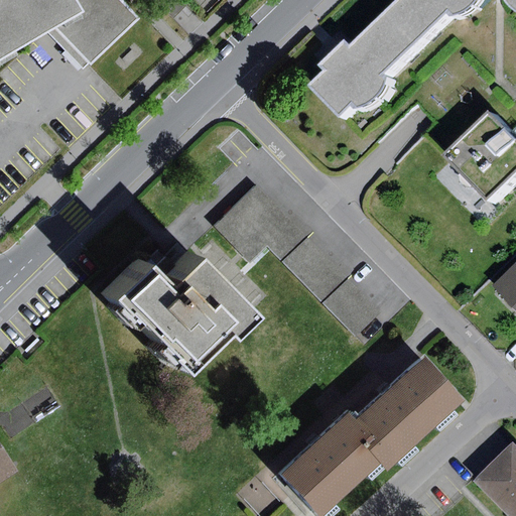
[(68,0),(0,0),(0,55),(16,46),(45,29),(55,24),(76,12),(68,0)]
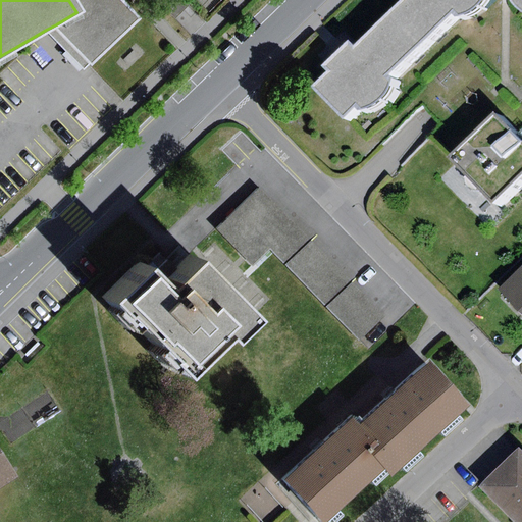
[(94,65),(142,19),(122,0),(68,0),(76,12),(56,24),(94,65)]
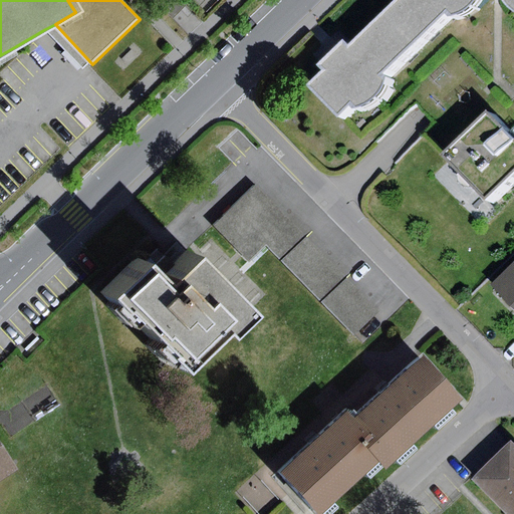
[(184,0),(155,0),(173,18),(188,4),(184,0)]
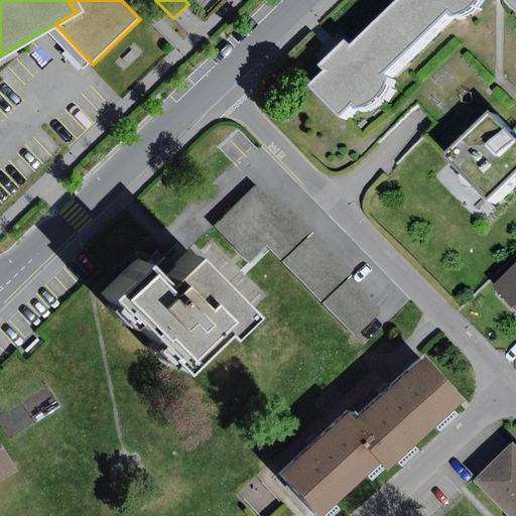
[(405,0),(389,17),(422,47),(453,15),(457,19),(471,13),(482,0),(405,0)]
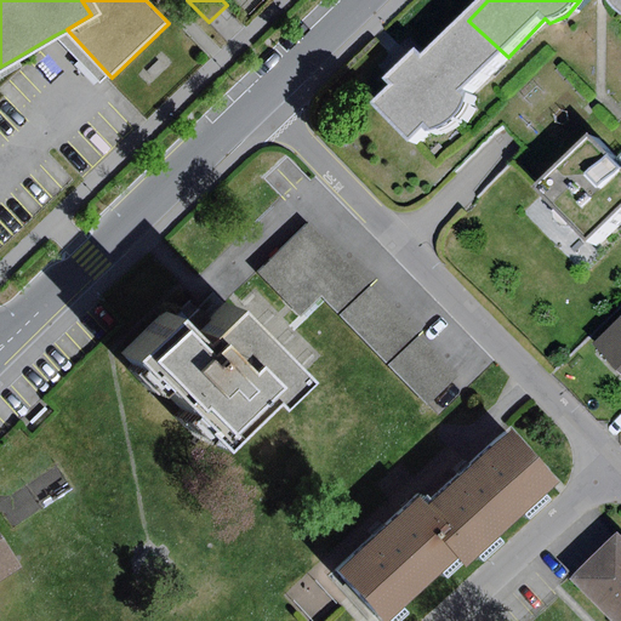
[(508,57),(468,21),(427,61),(421,55),(408,68),(392,84),(398,90),(379,109),(412,143),(428,129),(436,135),(454,126),(480,98),(476,93),(508,57)]
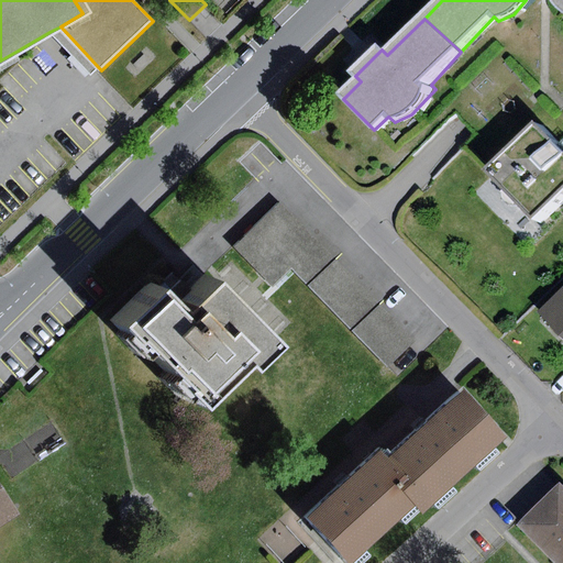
[(101,70),(61,26),(50,32),(95,76),(101,70)]
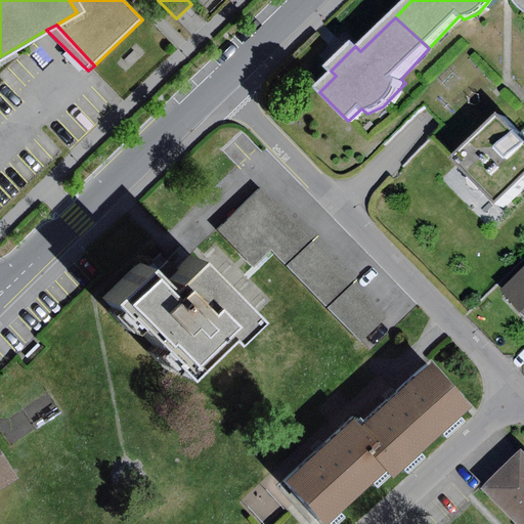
[(0,56),(0,72),(24,58),(16,47),(0,56)]
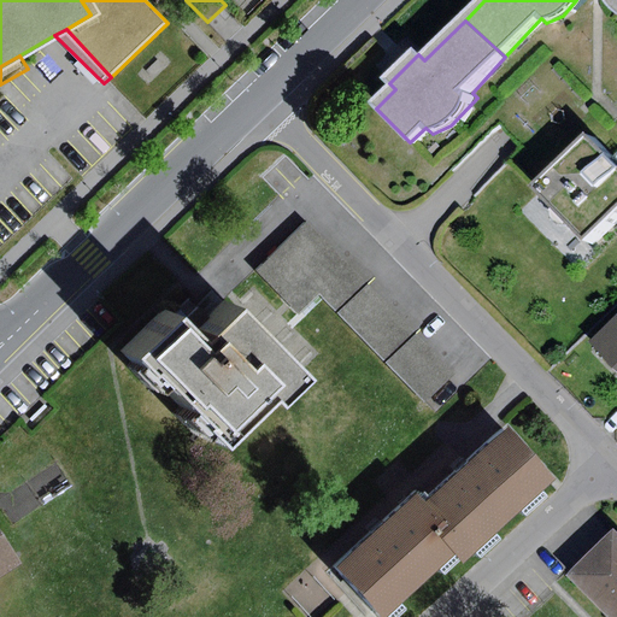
[(581,240),(616,204),(616,169),(611,164),(583,135),(529,187),(581,240)]
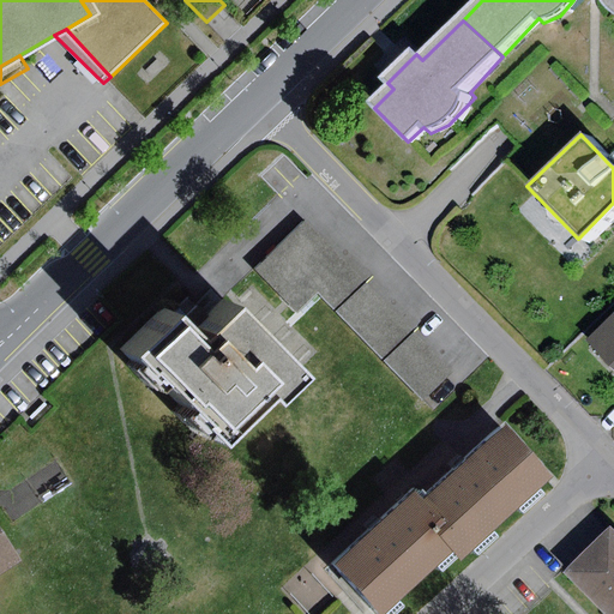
[(419,398),(447,371),(296,215),(247,263),(292,308),(312,288),(419,398)]
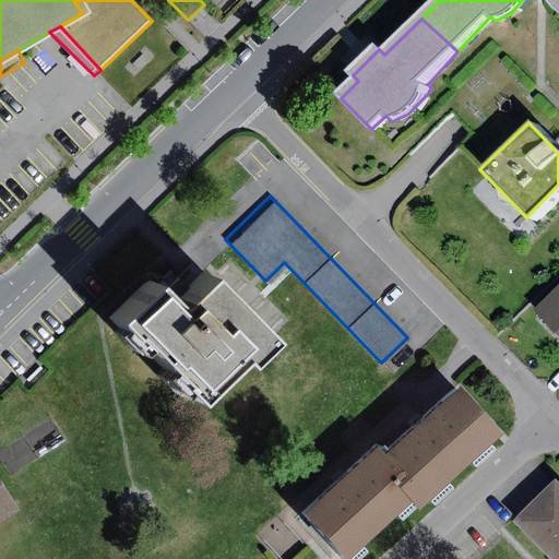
[(238,363),(262,339),(201,276),(174,304),(149,278),(107,320),(188,401),(233,356),(238,363)]
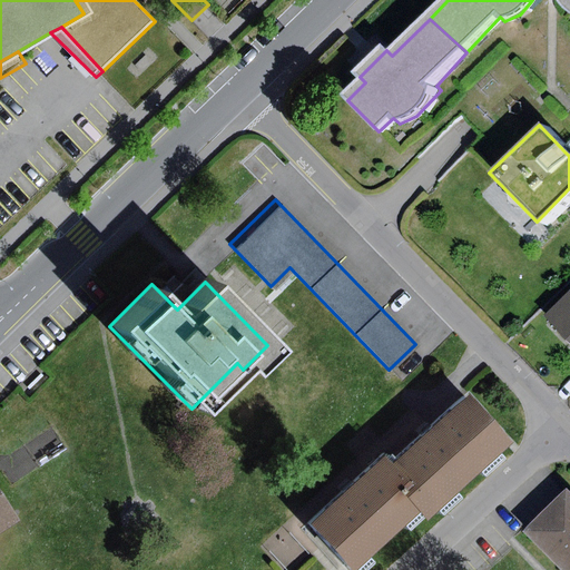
[(569,291),(543,316),(569,343),(569,291)]
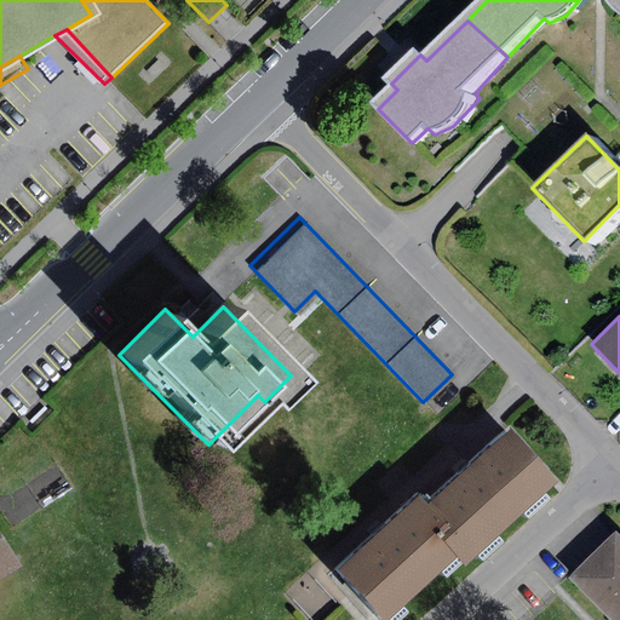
[(454,556),(544,477),(501,431),(413,509),(449,551),(454,556)]
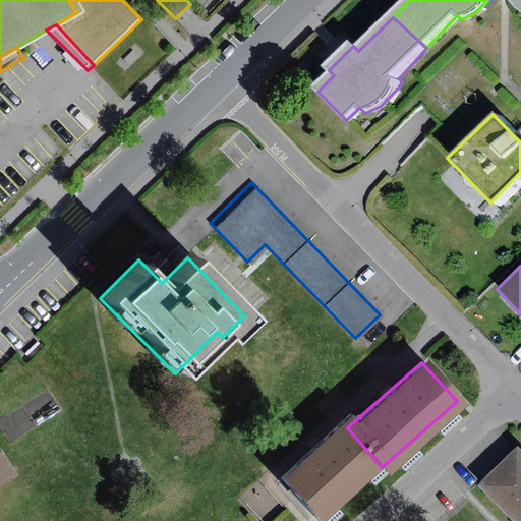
[(341,421),(275,480),(311,520),(378,463),(347,427),(341,421)]
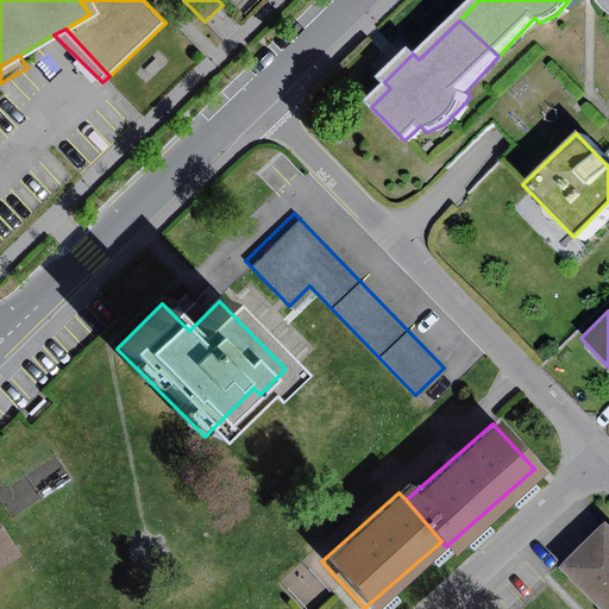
[(608,608),(608,526),(606,523),(560,569),(600,608),(608,608)]
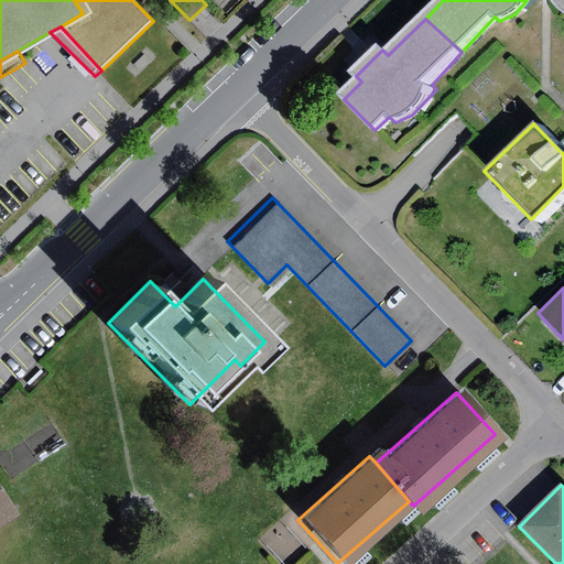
[(0,517),(10,511),(0,496),(0,517)]
